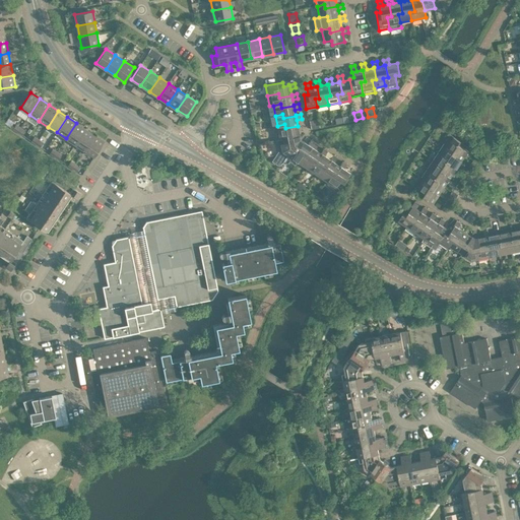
[(318,119),(310,121),(311,129),(320,127),(318,119)]
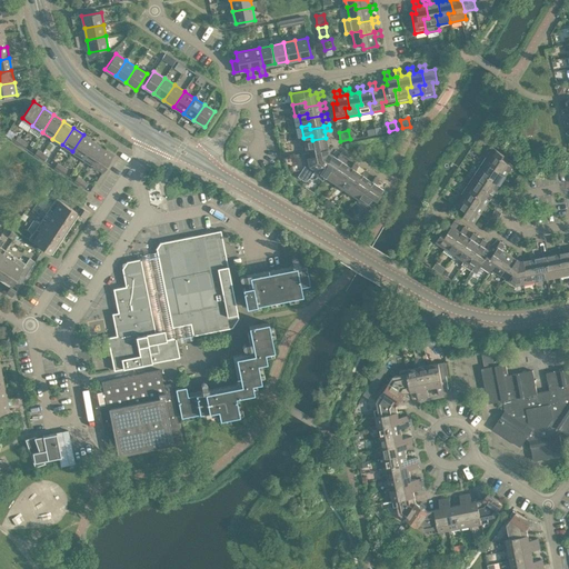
[(82,158),(93,141),(83,135),(72,151),(82,158)]
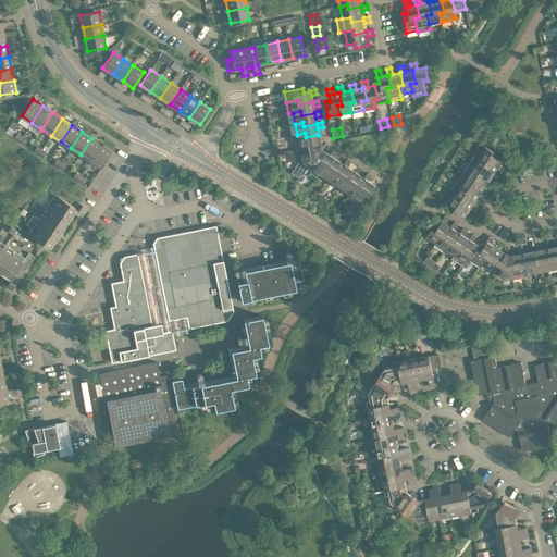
[(319,135),(306,137),(305,133),(297,135),(300,150),(321,146),(319,135)]
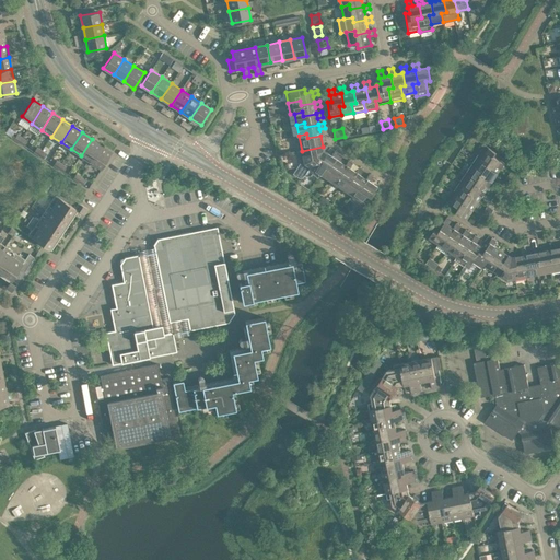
[(92,139),(81,155),(91,162),(102,146),(92,139)]
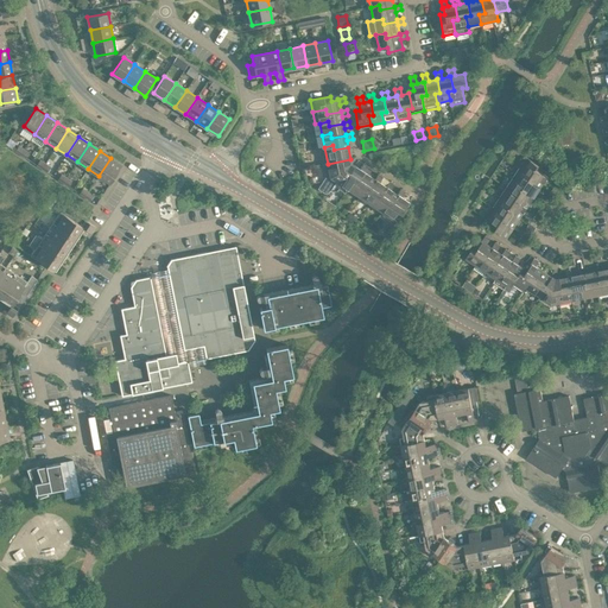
[(527,157),(520,168),(532,176),(530,179),(542,188),(549,177),(543,173),(545,169),(527,157)]
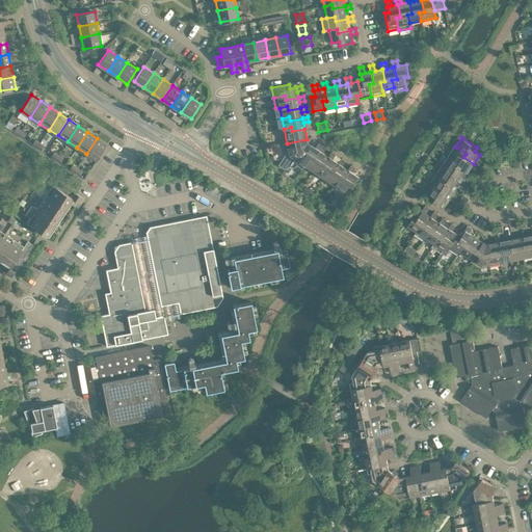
[(96,161),(107,144),(97,138),(86,154),(96,161)]
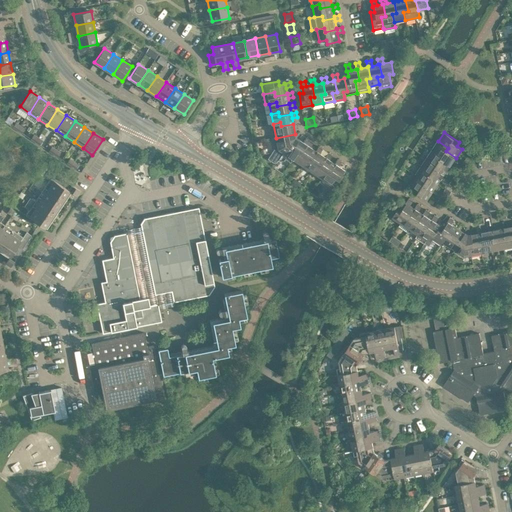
[(272,138),(274,149),(268,159),(274,163),(278,162),(279,161),(288,147),(292,149),(298,139),(296,137),(295,134),(276,138),(272,138)]
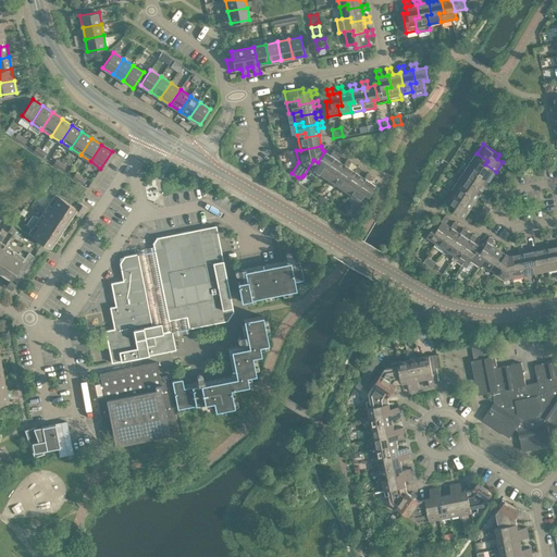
[(324,151),(318,162),(313,160),(304,175),(305,175),(309,175),(310,173),(316,176),(319,173),(323,165),(326,169),(334,158),(333,157),(324,151)]
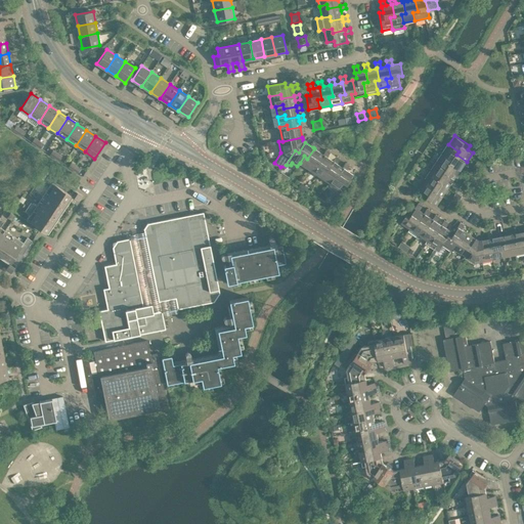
[(324,155),(323,155),(317,150),(320,145),(316,143),(313,147),(314,148),(307,159),(304,156),(300,163),(309,169),(313,163),(317,165),(324,155)]
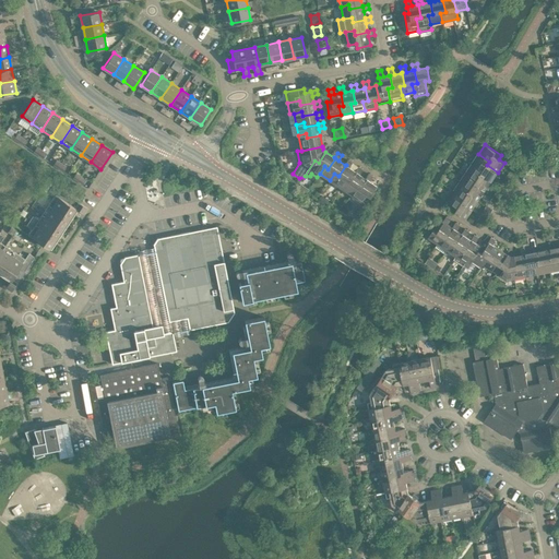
[(478,154),(472,163),(483,170),(480,175),(491,181),(498,173),(487,165),(489,162),(478,154)]
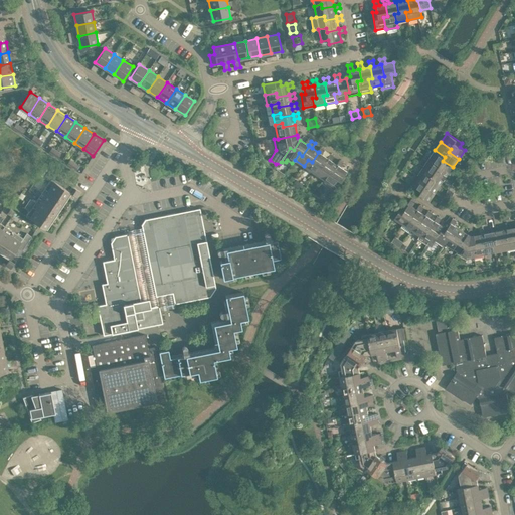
[(328,159),(327,158),(322,154),(325,150),(321,147),(318,152),(319,152),(312,162),(308,160),(304,166),(314,172),(318,166),(321,169),(328,159)]
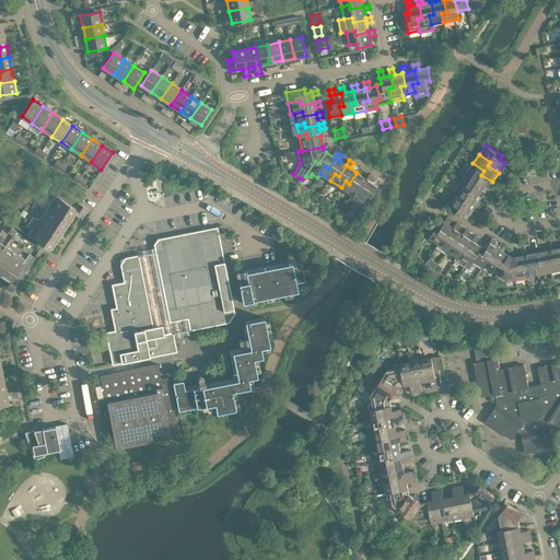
[(473,163),(467,173),(478,181),(475,184),(487,191),(492,182),(481,175),(483,171),(473,163)]
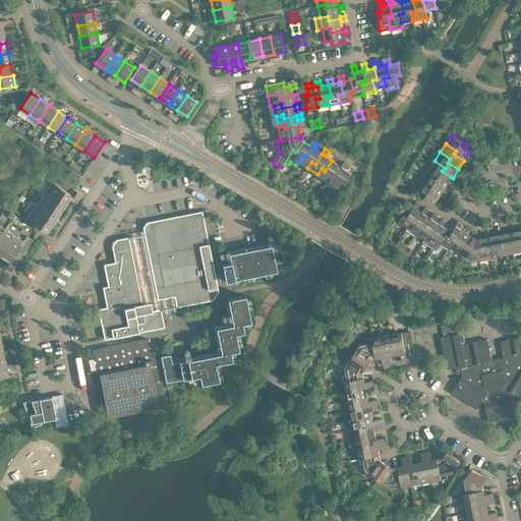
[(340,166),(335,163),(338,158),(334,155),(331,160),(332,161),(325,171),(322,168),(317,174),(327,181),(331,174),(335,177),(341,167),(340,166)]
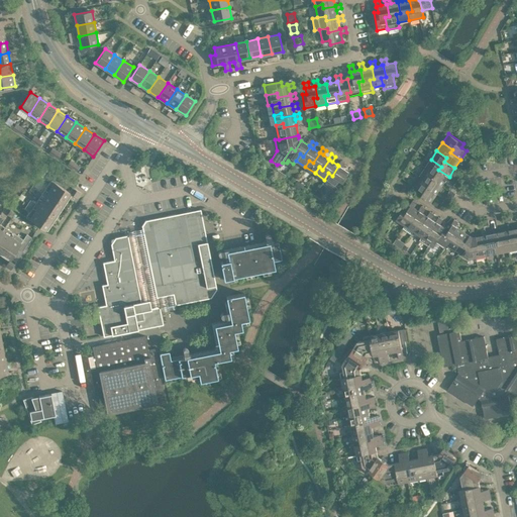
[(431,160),(425,168),(435,175),(433,179),(443,185),(449,177),(438,170),(441,167),(431,160)]
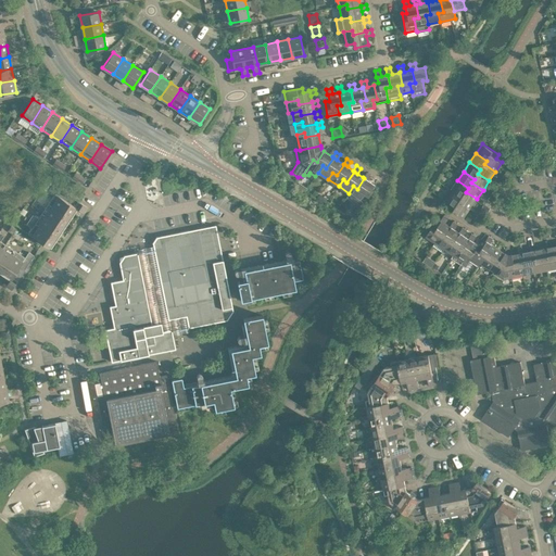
[(359,200),(364,193),(367,196),(375,185),(368,180),(371,175),(366,173),(363,177),(364,178),(357,189),(353,186),(349,193),(359,200)]
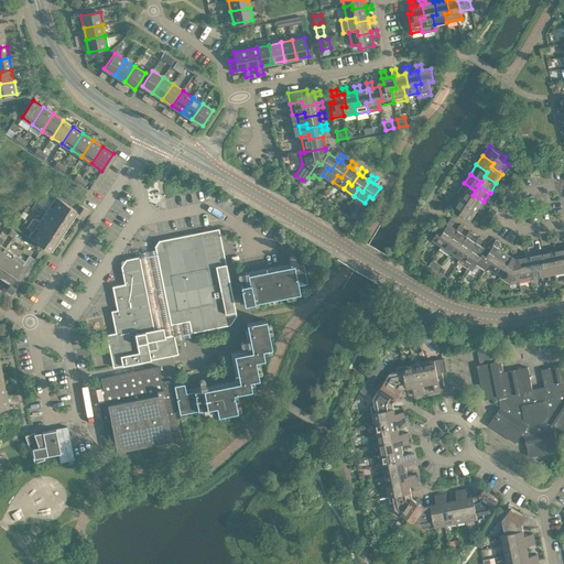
[(49,183),(43,191),(47,194),(53,186),(49,183)]
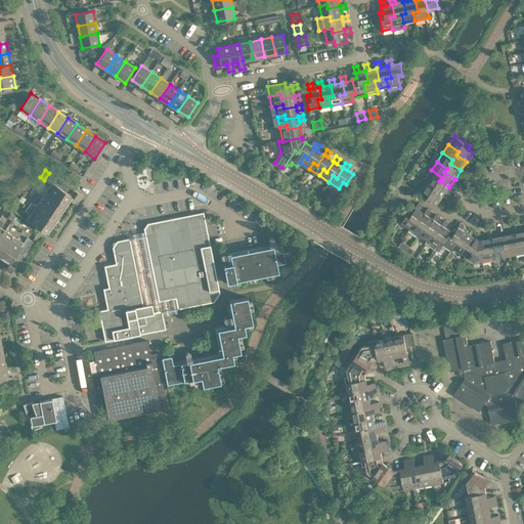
[(431,170),(425,179),(435,185),(433,189),(443,197),(449,187),(439,181),(441,177),(431,170)]
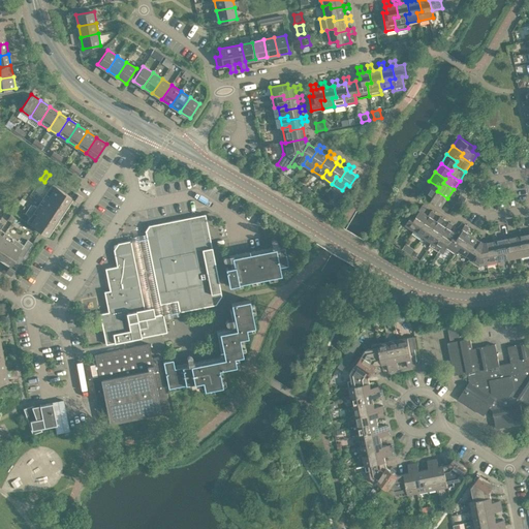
[(284,174),(280,180),(282,181),(288,185),(291,181),(292,179),(284,174)]
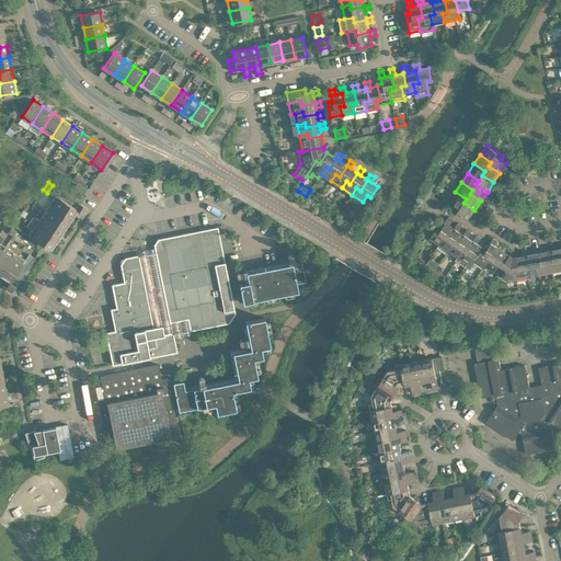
[(84,215),(88,209),(54,186),(49,192),(55,195),(38,220),(33,217),(26,226),(32,230),(29,236),(48,249),(76,209),(84,215)]
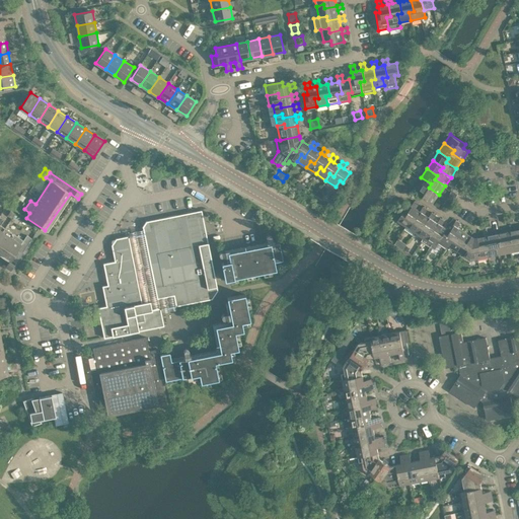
[(421,177),(416,186),(425,193),(423,197),(434,204),(439,195),(429,188),(431,183),(421,177)]
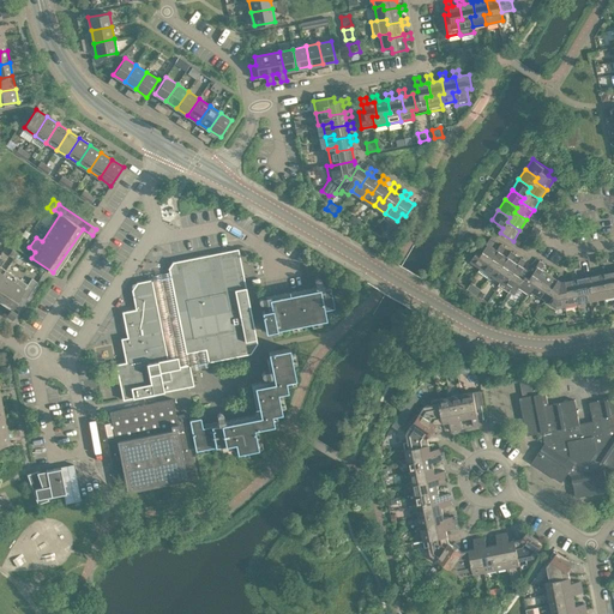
[(361,218),(353,212),(348,221),(356,227),(361,218)]
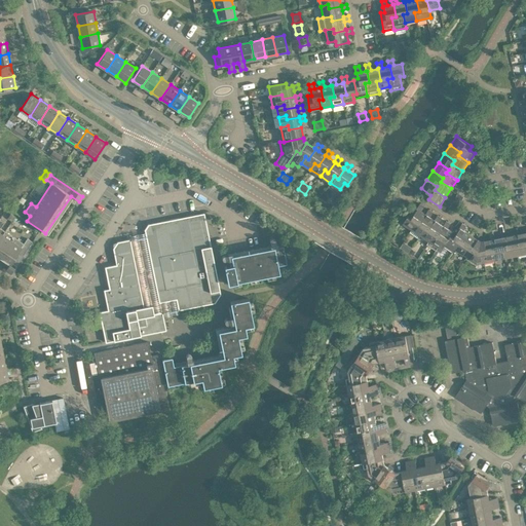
[(426,215),(425,214),(421,211),(424,207),(420,203),(417,209),(418,209),(415,214),(411,211),(403,223),(412,229),(416,222),(420,225),(426,215)]
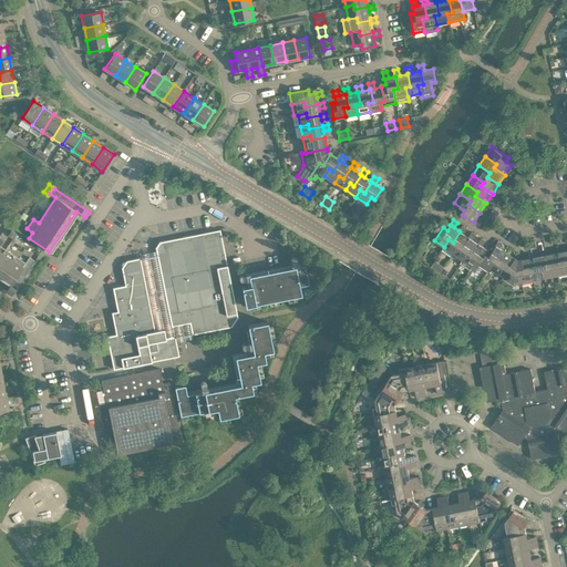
[(470,237),(468,237),(464,234),(467,228),(463,226),(459,230),(460,232),(453,243),(449,239),(444,247),(442,250),(451,257),(454,254),(459,246),(462,248),(470,237)]
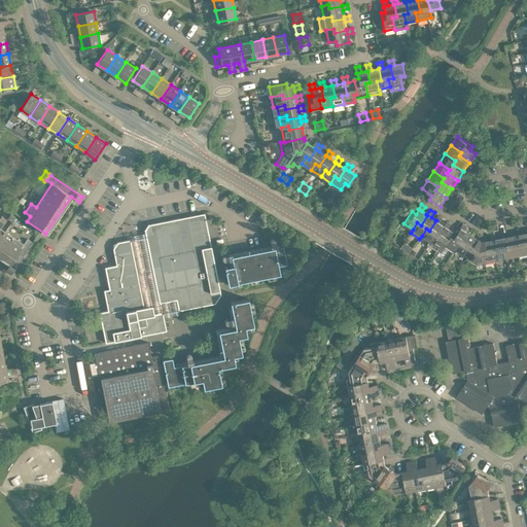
[(145,231),(146,237),(155,281),(164,279),(167,290),(175,288),(183,286),(187,309),(215,304),(221,294),(205,213),(148,224),(145,231)]
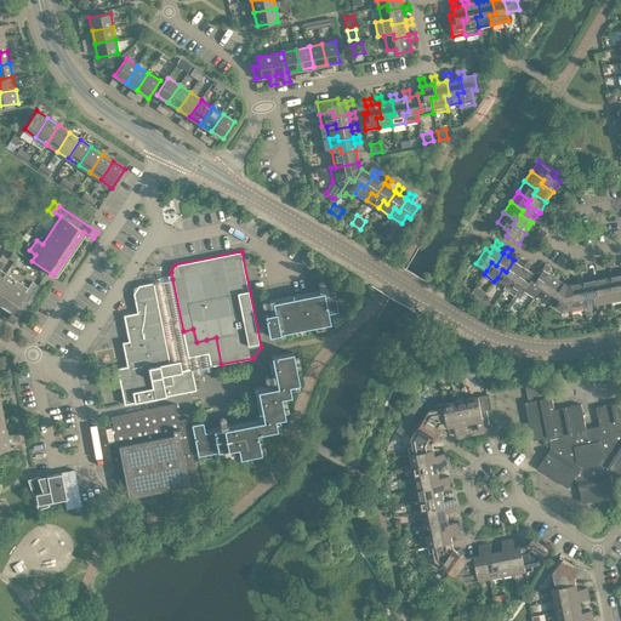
[(524,267),(523,266),(518,263),(522,257),(517,254),(513,260),(514,260),(506,272),(502,269),(497,278),(507,284),(512,277),(517,279),(524,267)]
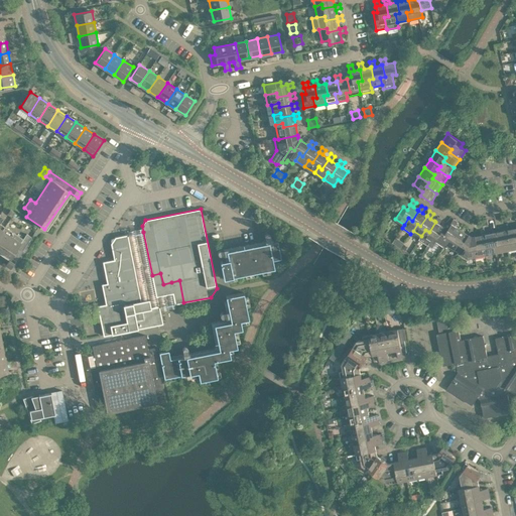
[(0,250),(10,257),(5,265),(10,269),(31,237),(26,234),(23,239),(0,224),(3,219),(0,216),(0,250)]
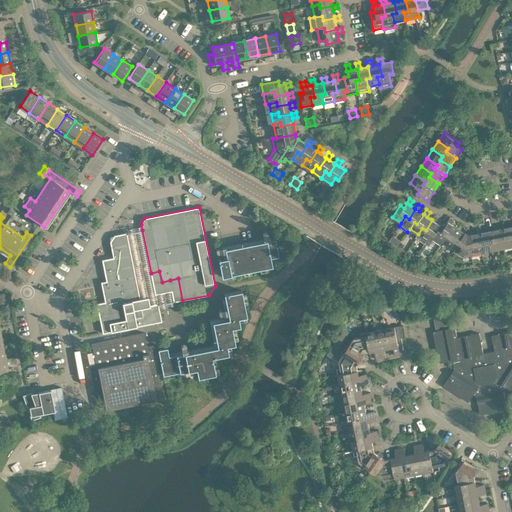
[(418,234),(416,237),(425,243),(431,234),(434,236),(441,226),(436,222),(439,218),(435,215),(431,219),(432,220),(426,230),(422,228),(418,234)]
